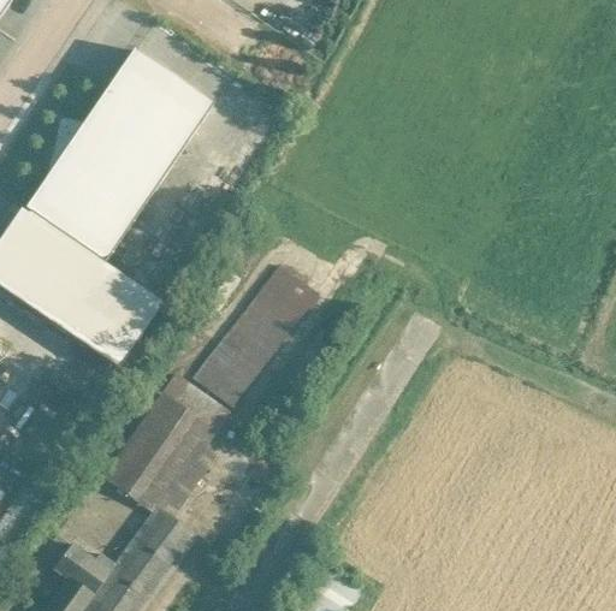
[(29,209),(105,261),(214,102),(134,47),(84,119),(61,113),(48,173),(25,206),(29,209)]
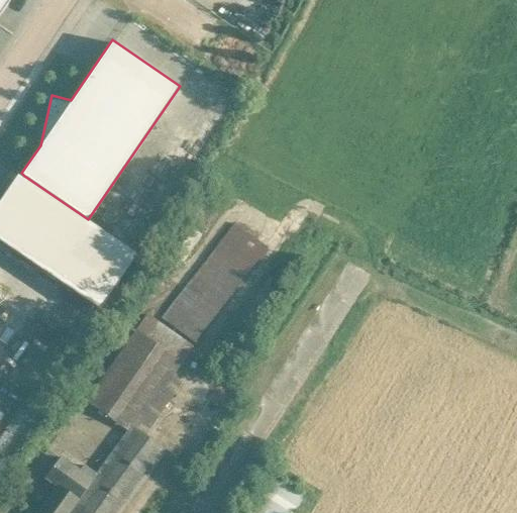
[(88,219),(24,176),(23,177),(17,173),(0,198),(0,239),(99,308),(137,252),(88,219)]
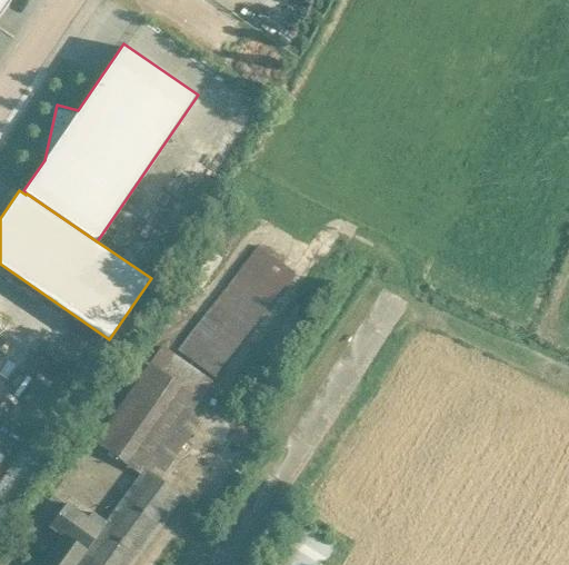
[(189,303),(242,224),(219,208),(166,287),(189,303)]
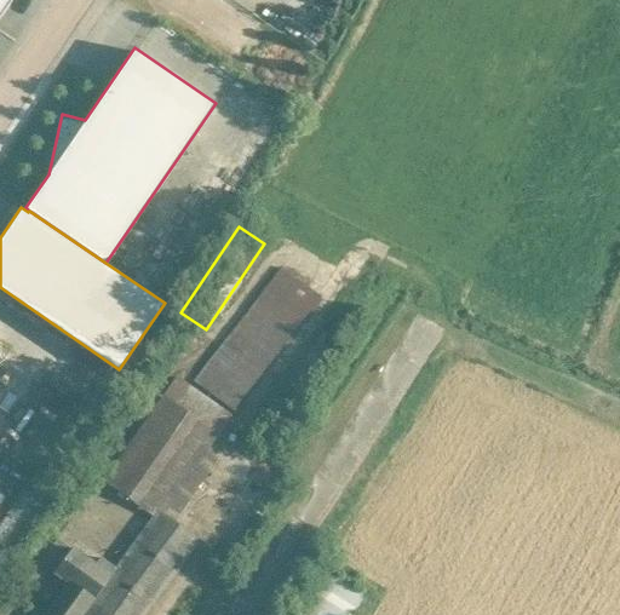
[(237,401),(320,293),(282,263),(197,372),(237,401)]
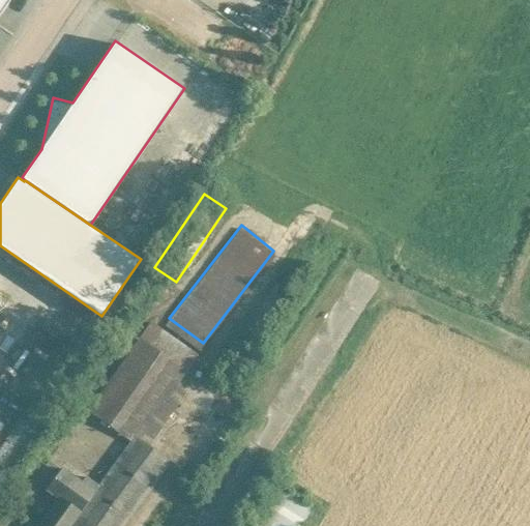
[(198,353),(193,349),(152,320),(89,408),(129,437),(95,485),(64,462),(47,487),(59,496),(36,525),(121,525),(170,459),(147,442),(185,389),(176,382),(198,353)]
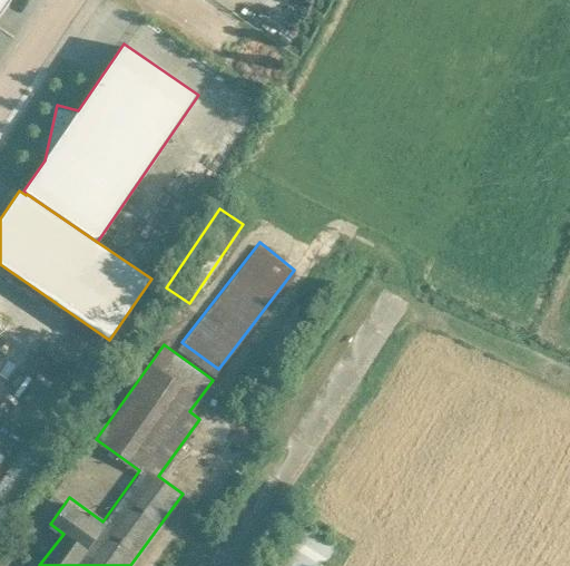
[(15,438),(0,455),(0,481),(7,487),(33,456),(15,438)]
